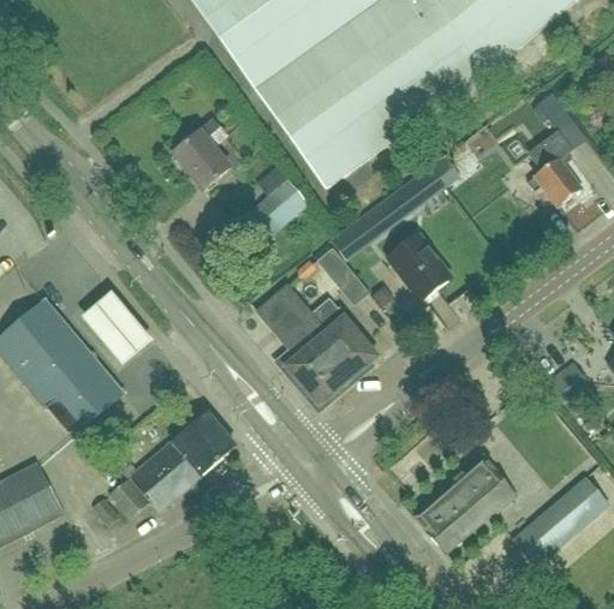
[(196,0),(328,185),(487,72),(572,0),(196,0)]
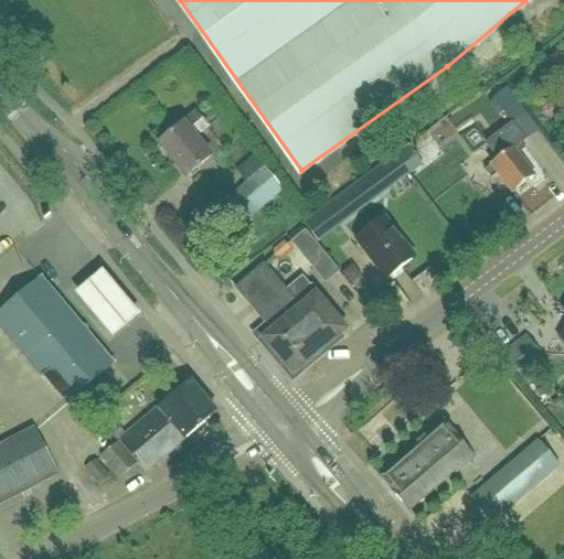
[(208,124),(197,110),(184,120),(183,119),(160,140),(188,173),(212,153),(195,133),(208,124)]
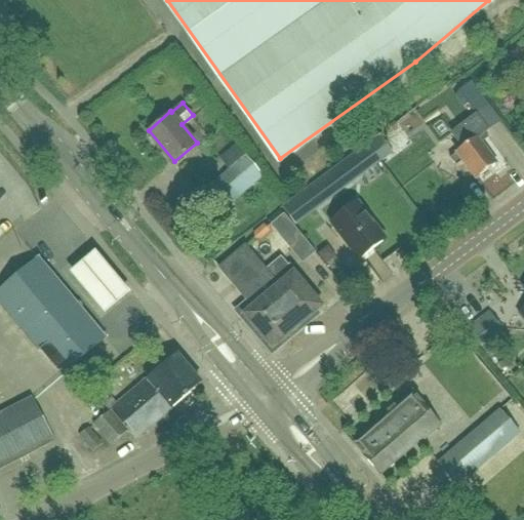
[(488,127),(477,112),(452,130),(462,145),(450,155),(456,162),(464,158),(477,175),(496,161),(477,135),(488,127)]
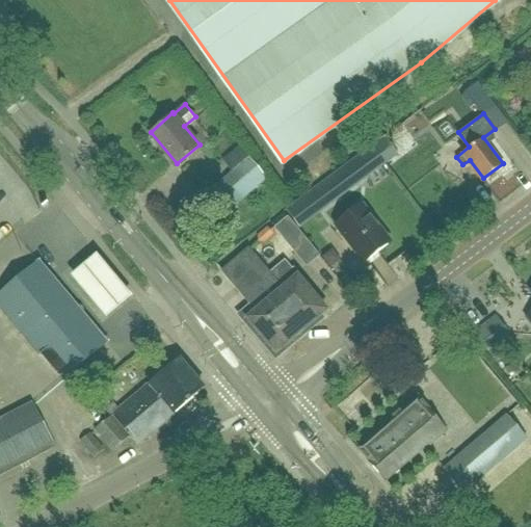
[(249,154),(230,170),(248,193),(267,177),(249,154)]
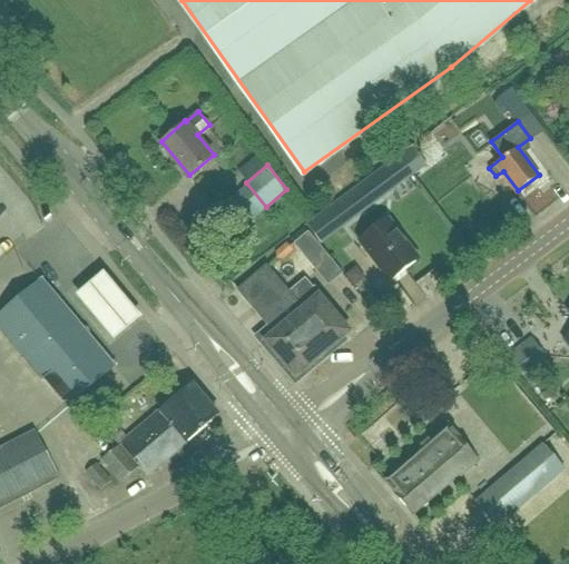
[(365,177),(337,197),(352,216),(379,195),(365,177)]
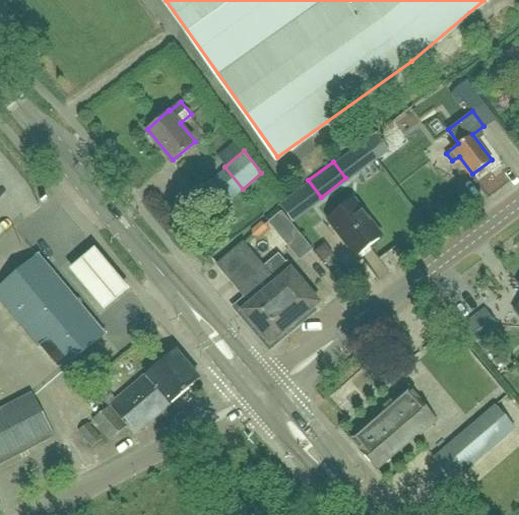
[(355,253),(382,234),(354,198),(328,217),(355,253)]
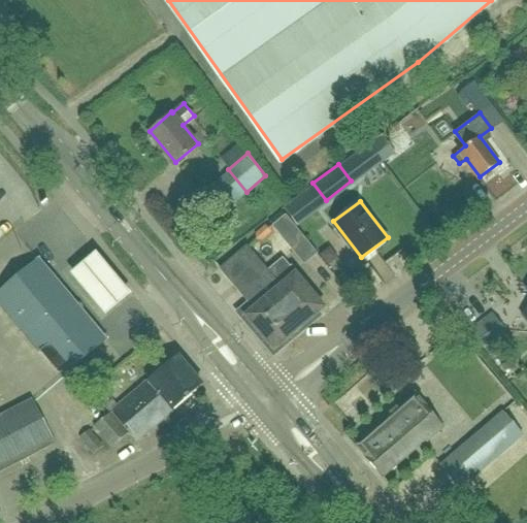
[(291,246),(304,233),(286,210),(272,222),(291,246)]
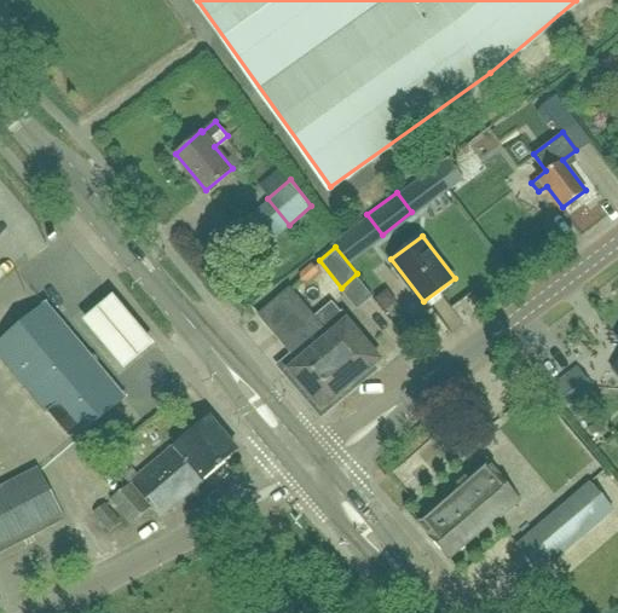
[(289,285),(279,294),(352,381),(380,358),(333,300),(315,314),(289,285)]
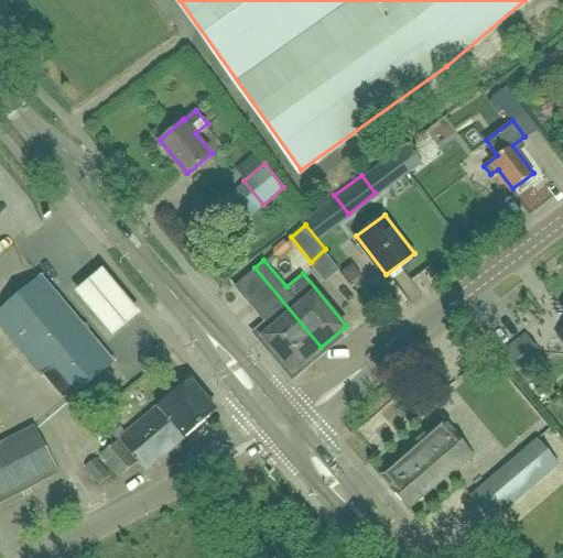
[(87,279),(75,288),(112,334),(126,323),(140,310),(103,265),(87,279)]
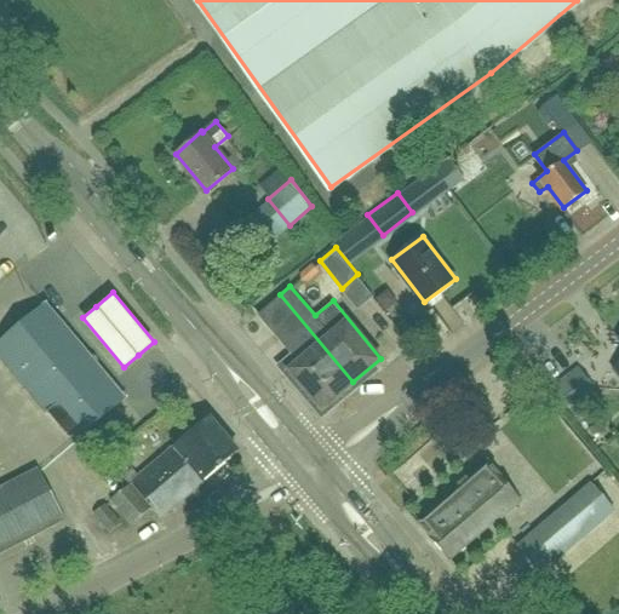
[(350,384),(353,382),(280,294),(258,313),(298,360),(288,368),(304,388),(305,388),(317,402),(326,395),(331,400),(345,388),(347,388),(350,384)]
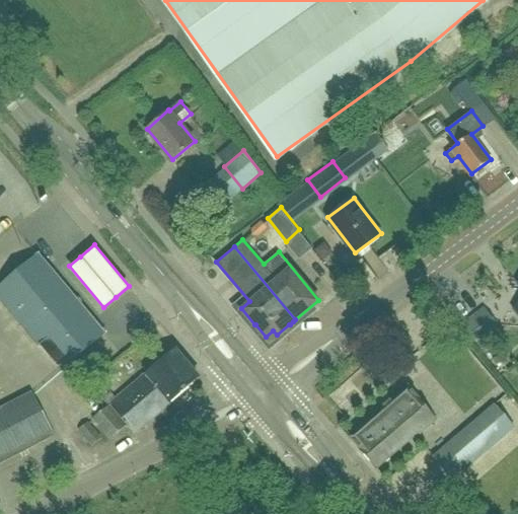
[(0,294),(60,366),(103,329),(39,251),(0,284),(0,294)]
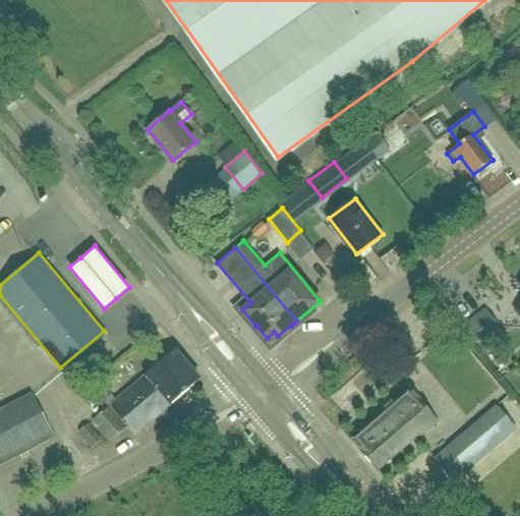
[(460,326),(472,342),(499,322),(485,305),(460,326)]
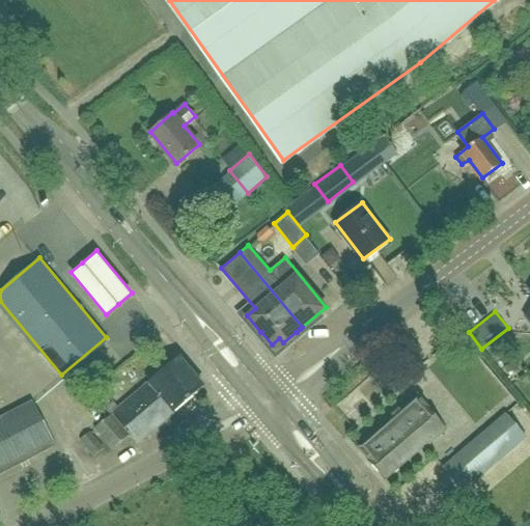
[(158,372),(182,402),(203,383),(195,374),(179,354),(158,372)]
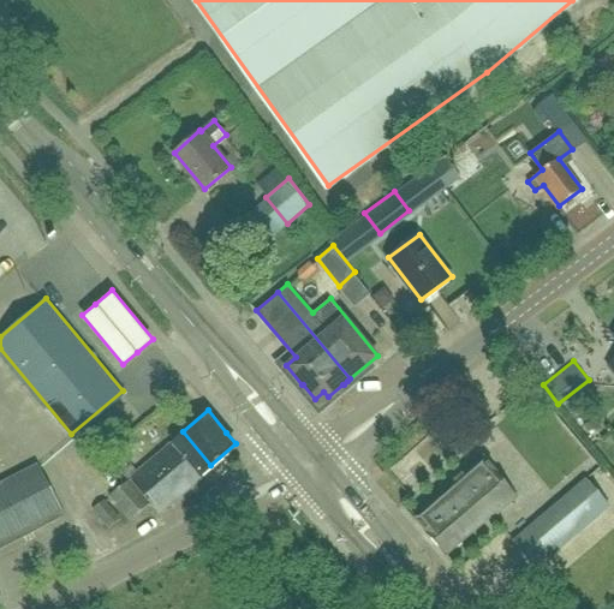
[(158,452),(186,485),(210,465),(183,431),(158,452)]
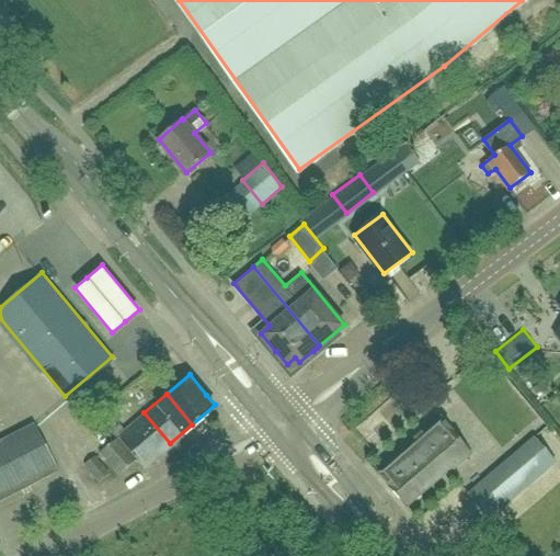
[(170,443),(144,412),(121,432),(147,462),(170,443)]
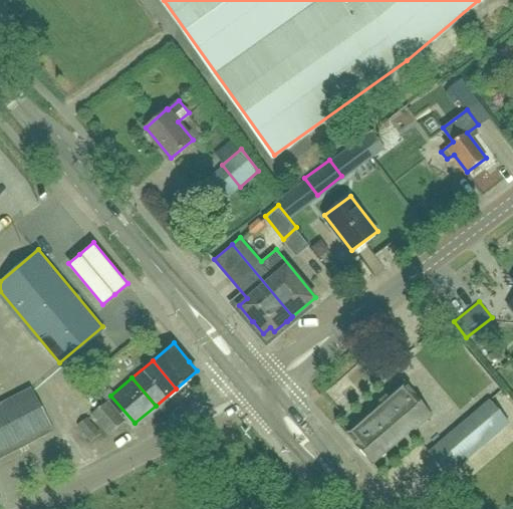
[(432,413),(404,379),(347,428),(347,433),(368,458),(397,434),(401,438),(411,430),(412,431),(432,413)]
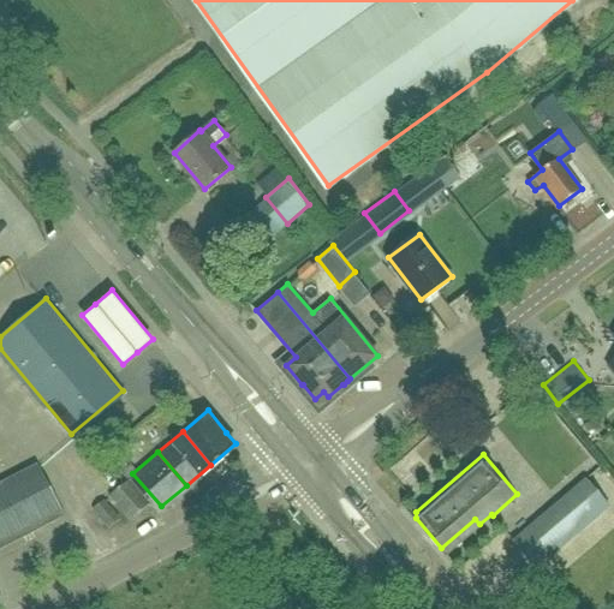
[(0,539),(60,509),(36,463),(6,478),(0,481),(0,539)]
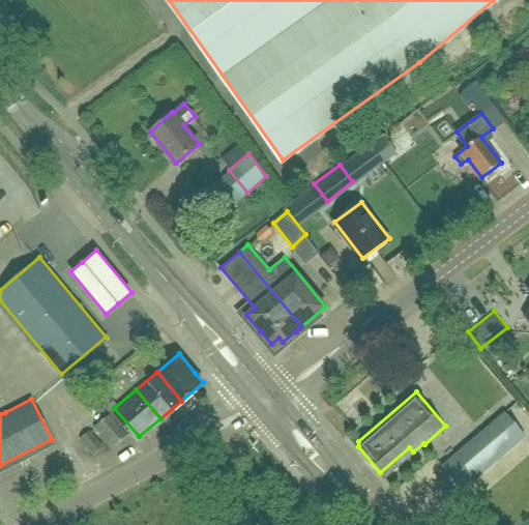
[(111,442),(128,430),(112,408),(95,421),(111,442)]
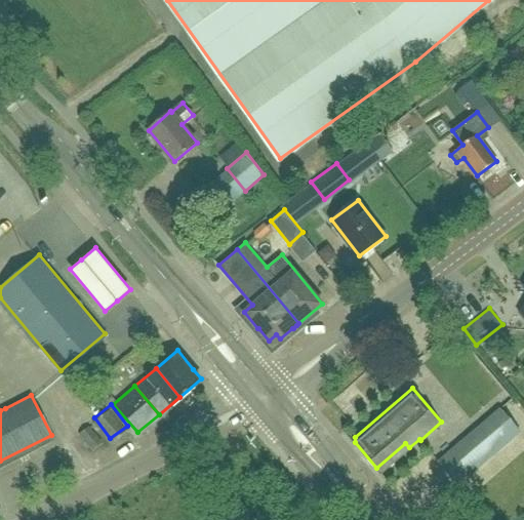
[(458,482),(521,429),(500,405),(438,458),(458,482)]
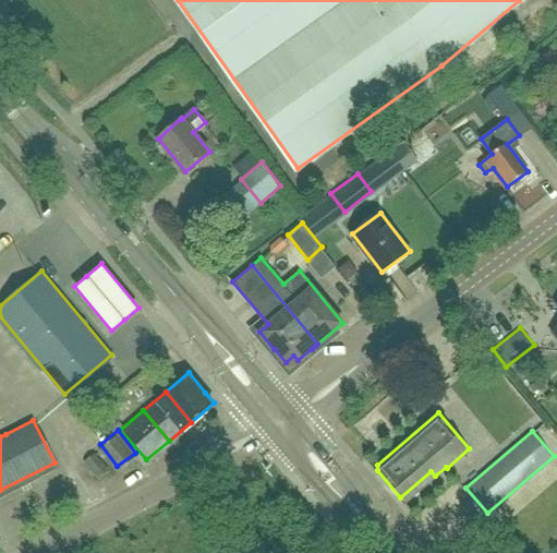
[(108,468),(94,451),(84,459),(98,476),(108,468)]
